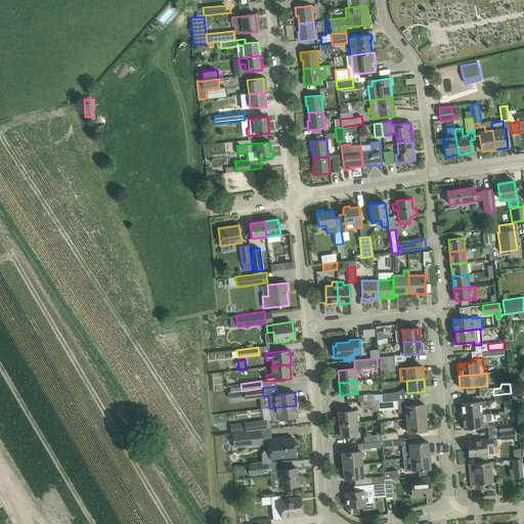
[(230,392),(227,392),(228,398),(244,396),(245,400),(263,397),(263,396),(262,388),(242,391),(230,392)]
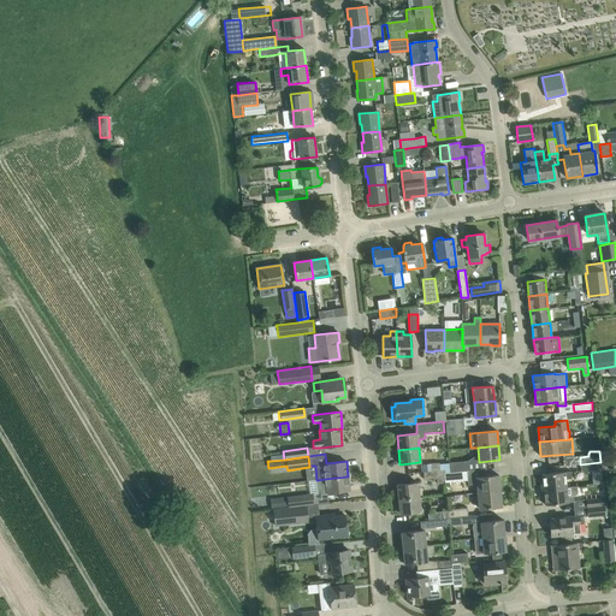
[(467,472),(468,471),(467,461),(449,462),(450,473),(462,472),(467,472)]
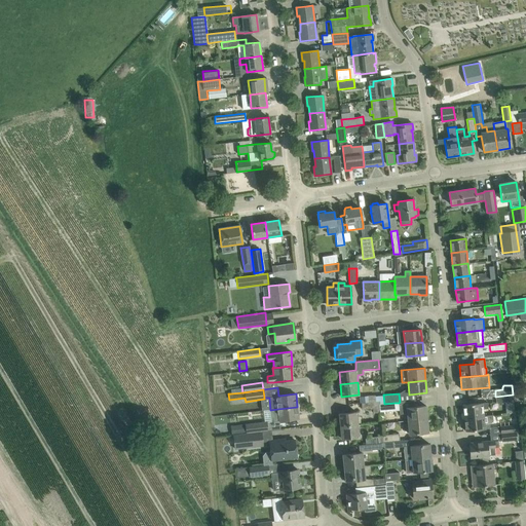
[(348,408),(348,397),(331,397),(332,408),(348,408)]
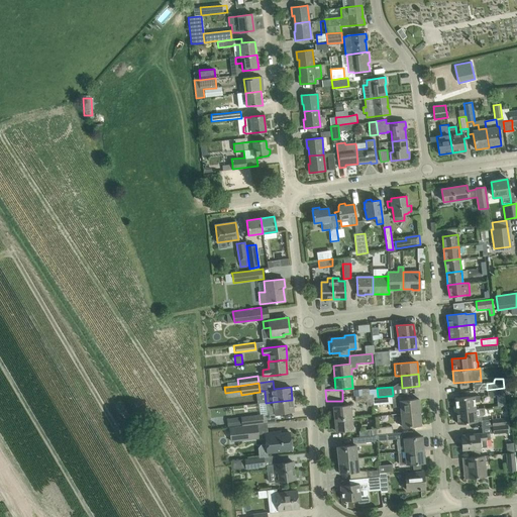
[(355,396),(355,403),(367,402),(367,406),(374,406),(374,404),(373,397),(374,397),(373,394),(360,395),(355,396)]
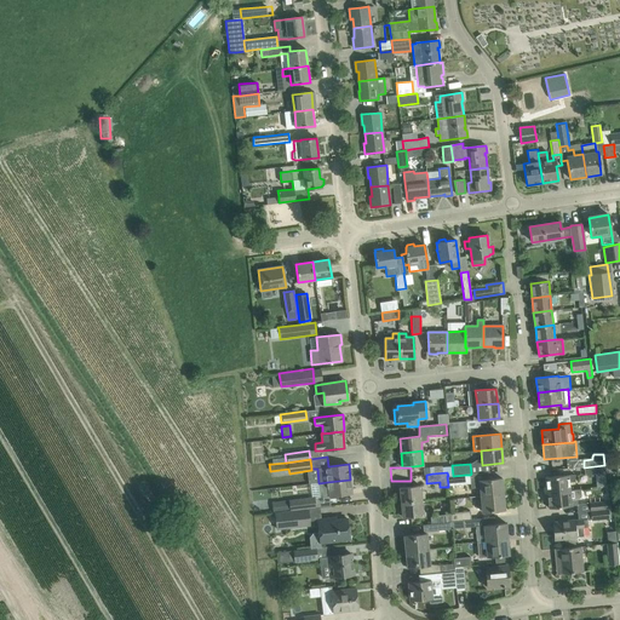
[(481,497),(504,494),(501,478),(491,480),(489,474),(470,475),(471,482),(471,488),(480,488),(481,497)]
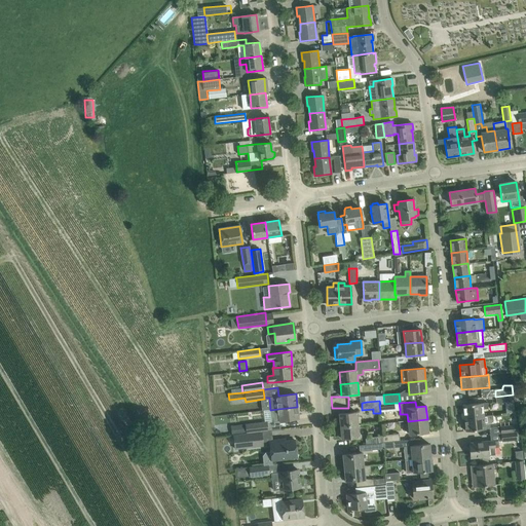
[(399,403),(395,403),(384,404),(383,404),(380,404),(379,404),(380,411),(400,409),(399,403)]
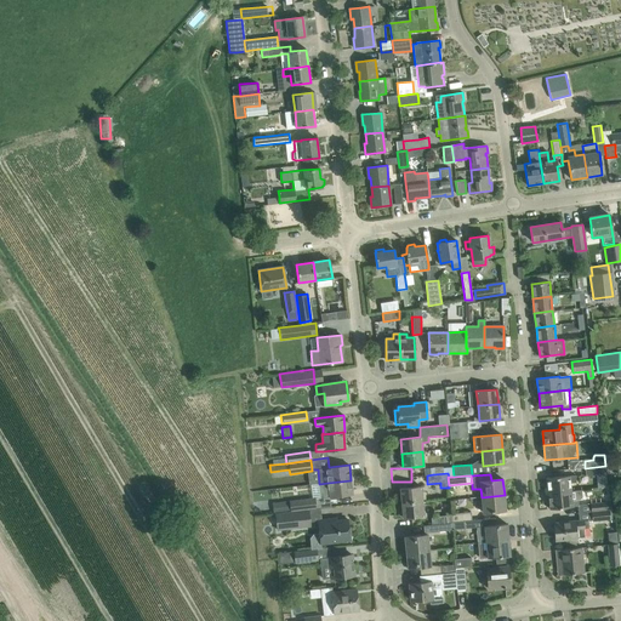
[(547,478),(548,494),(571,491),(570,483),(576,483),(575,476),(569,476),(547,478)]
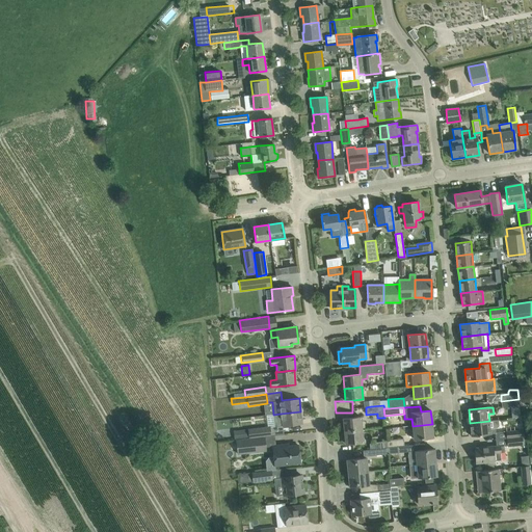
[(302,424),(300,411),(281,414),(273,415),(275,427),(302,424)]
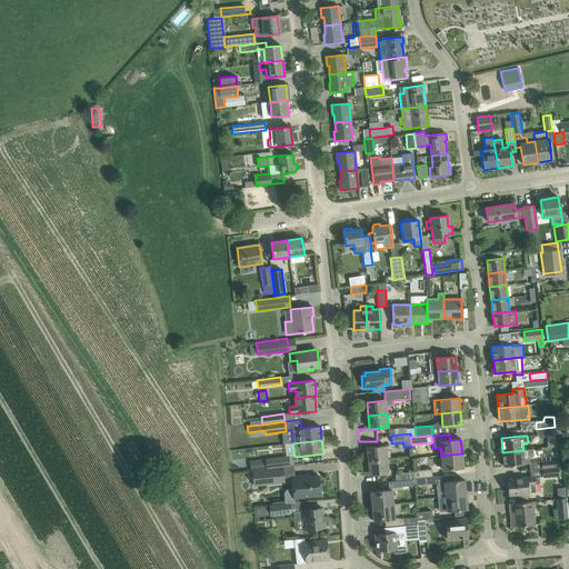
[(367,448),(368,461),(387,459),(386,446),(367,448)]
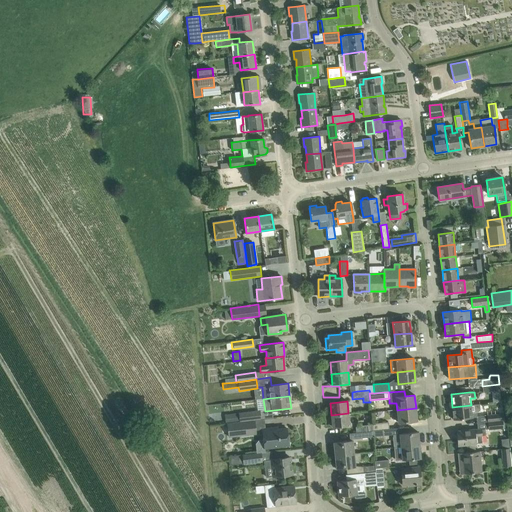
[(471,405),(452,407),(453,420),(472,418),(477,417),(476,412),(478,412),(480,409),(479,404),(471,405)]
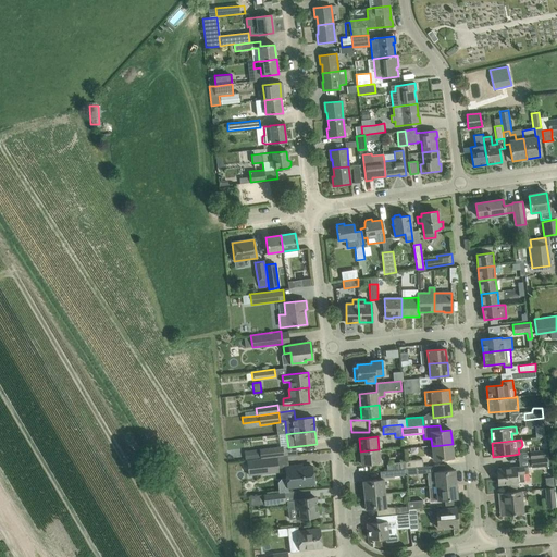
[(453,444),(432,446),(433,460),(454,458),(453,444)]
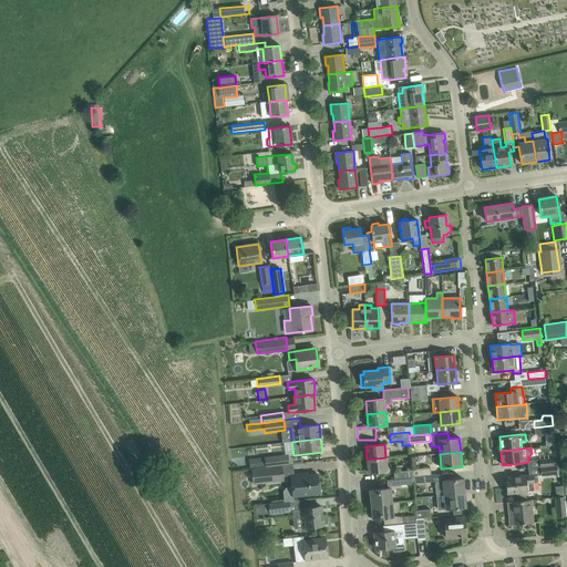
[(249,459),(250,468),(282,465),(288,465),(287,454),(249,459)]
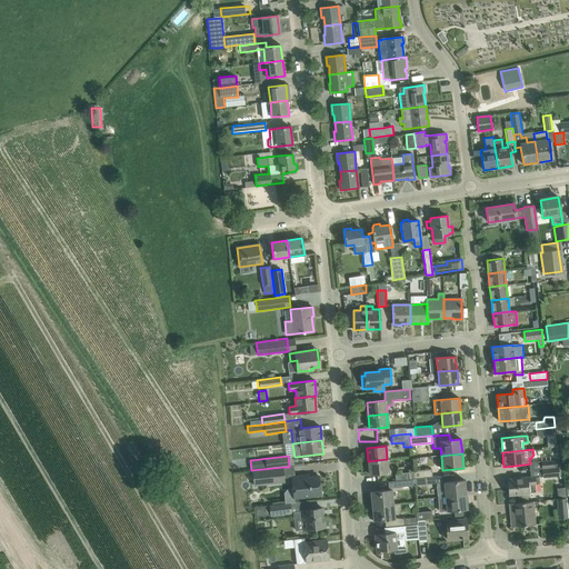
[(541,460),(542,468),(565,466),(563,460),(560,460),(560,458),(541,460)]
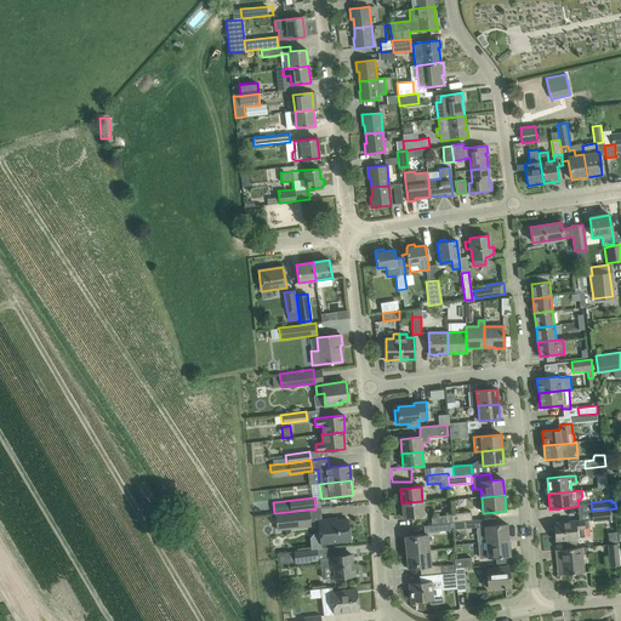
[(422,501),(402,503),(403,518),(423,516),(422,501)]
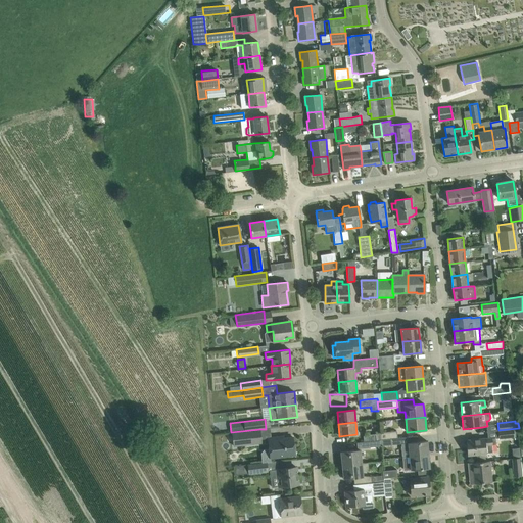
[(519,428),(498,430),(500,439),(520,436),(519,428)]
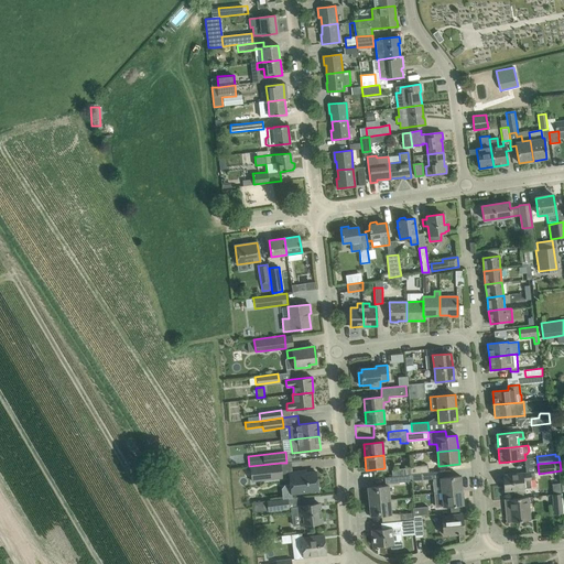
[(281,463),(249,466),(250,483),(283,478),(281,463)]
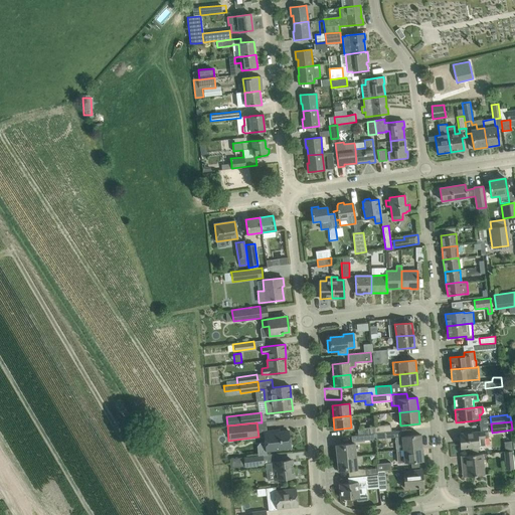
[(379,433),(387,432),(392,432),(391,423),(374,425),(374,434),(379,433)]
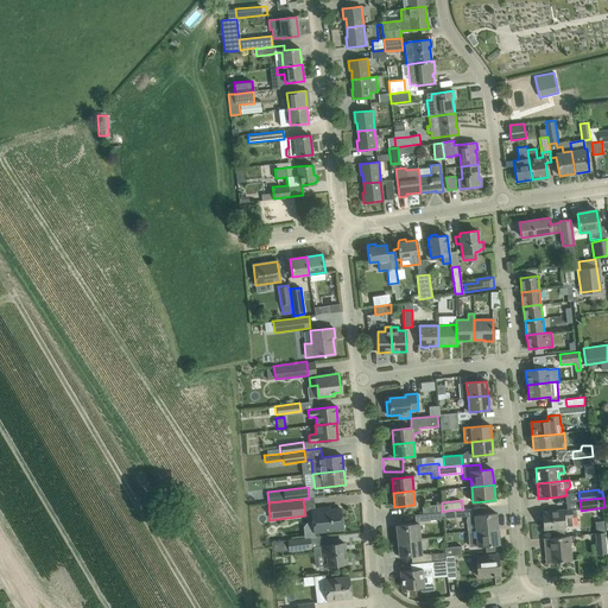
[(311,510),(315,532),(343,529),(341,508),(322,511),(322,508),(311,510)]
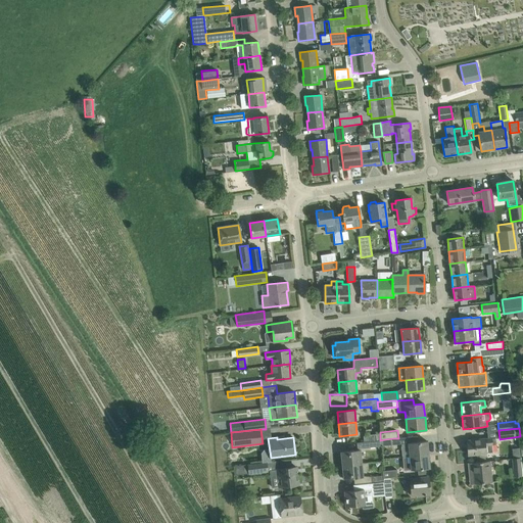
[(485,453),(492,452),(492,444),(495,444),(495,438),(484,439),(467,440),(468,455),(485,454),(485,453)]
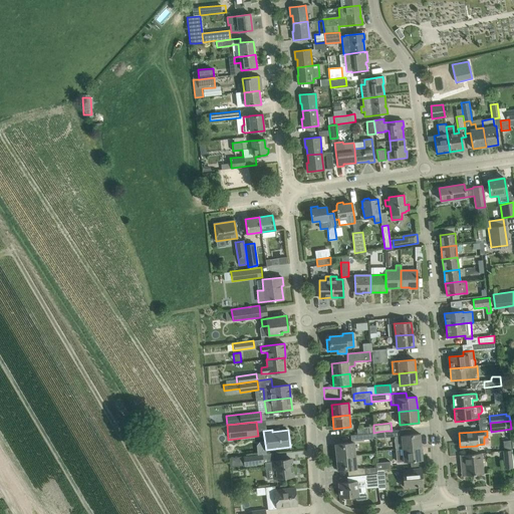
[(401,436),(395,437),(396,450),(396,449),(421,447),(420,434),(401,436)]
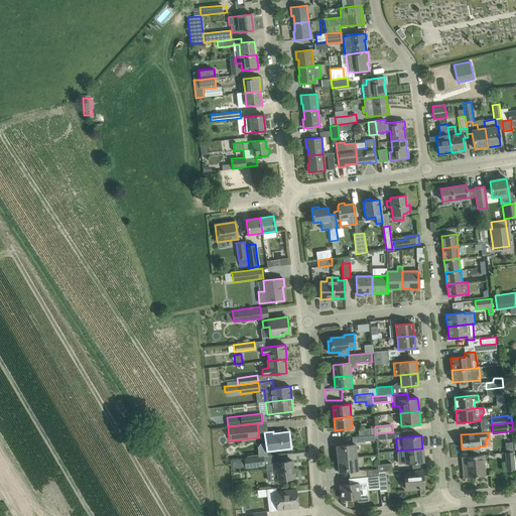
[(337,445),(338,459),(357,457),(355,444),(337,445)]
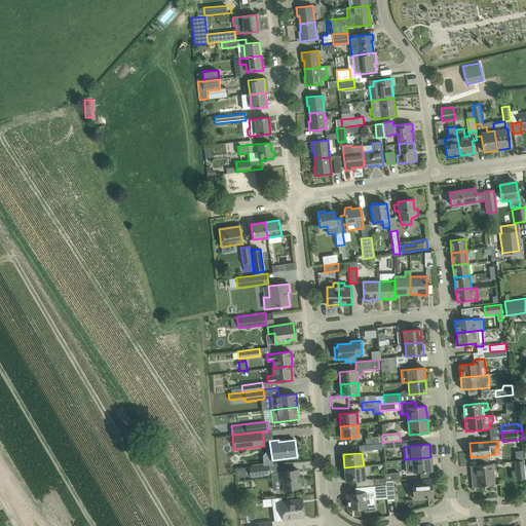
[(430,457),(405,459),(405,460),(405,461),(406,462),(407,464),(407,465),(408,467),(409,473),(413,473),(433,471),(430,457)]
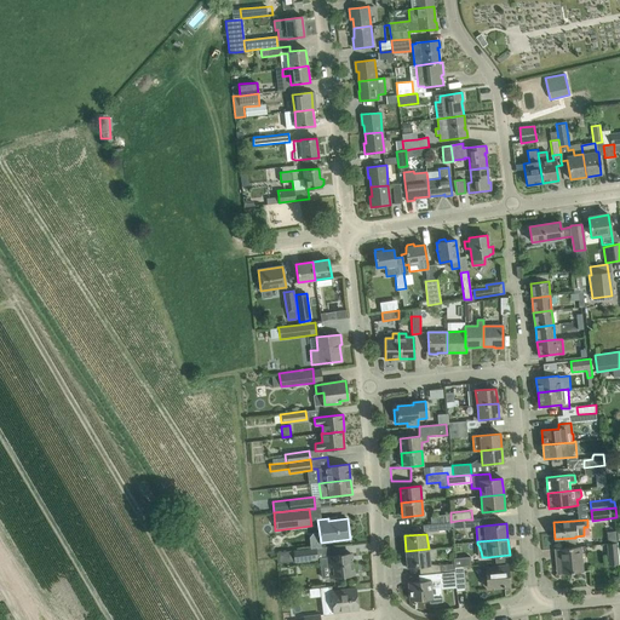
[(618,543),(608,544),(610,566),(619,564),(618,543)]
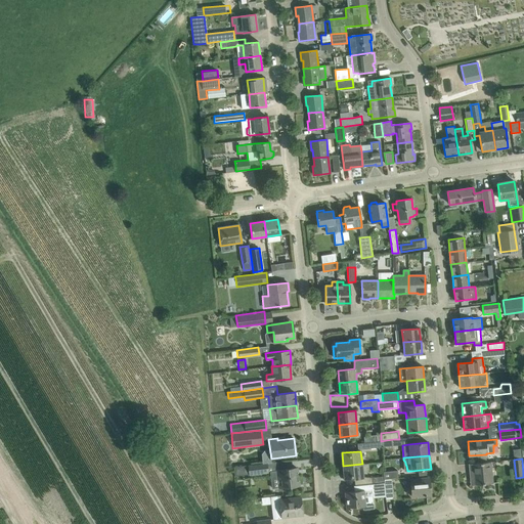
[(267,464),(249,466),(249,475),(268,473),(268,472),(270,472),(276,471),(278,470),(277,462),(271,463),(268,463),(267,463),(267,464)]
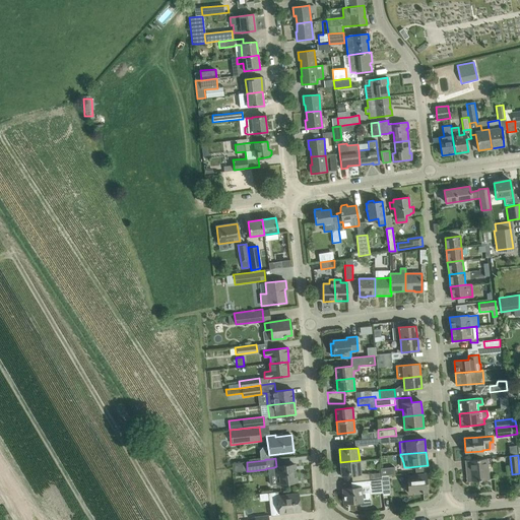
[(469,467),(471,481),(489,479),(486,458),(466,460),(467,467),(469,467)]
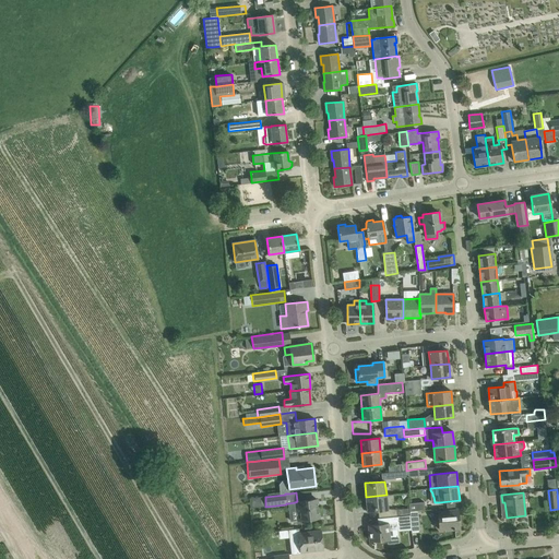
[(367,511),(388,509),(387,504),(393,502),(393,495),(387,495),(366,497),(367,511)]
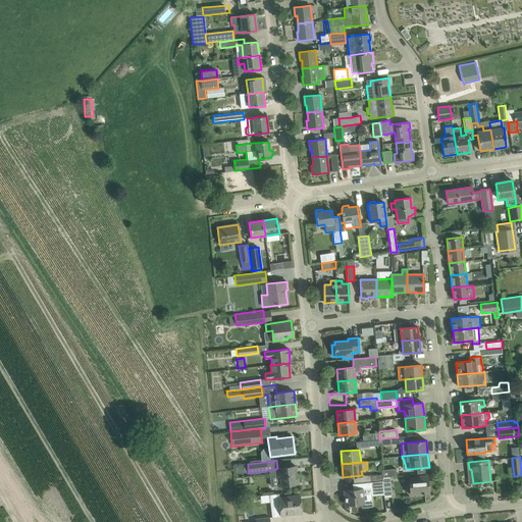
[(276,476),(270,477),(271,486),(288,484),(298,483),(296,466),(277,468),(275,469),(276,476)]
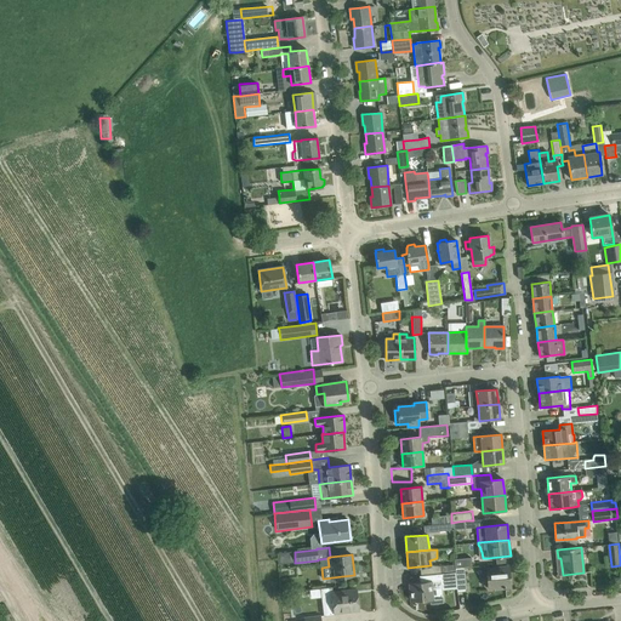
[(486,569),(489,588),(495,587),(496,588),(511,587),(508,567),(486,569)]
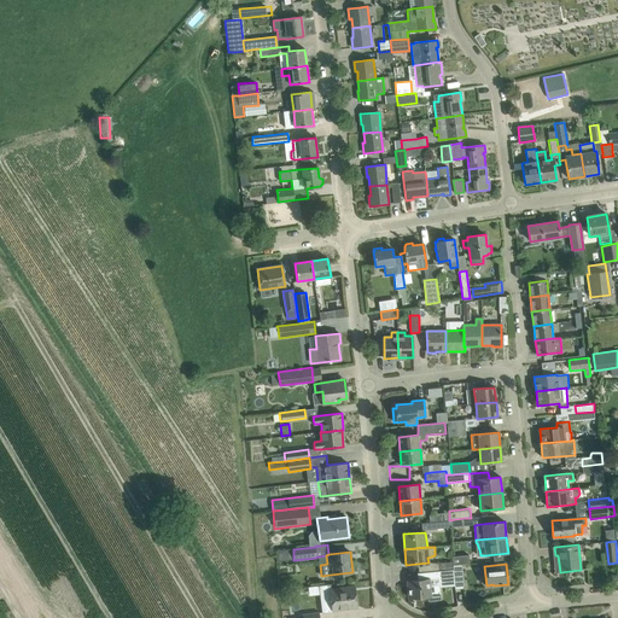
[(464,589),(462,565),(453,565),(453,570),(454,581),(455,590),(464,589)]
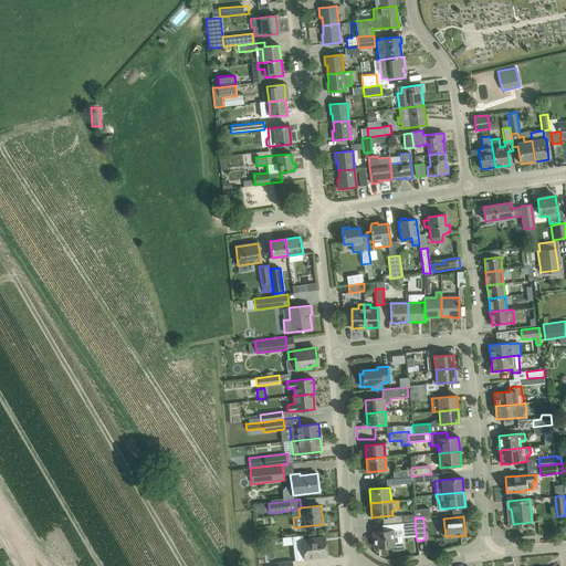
[(405,533),(416,532),(415,522),(404,523),(405,533)]
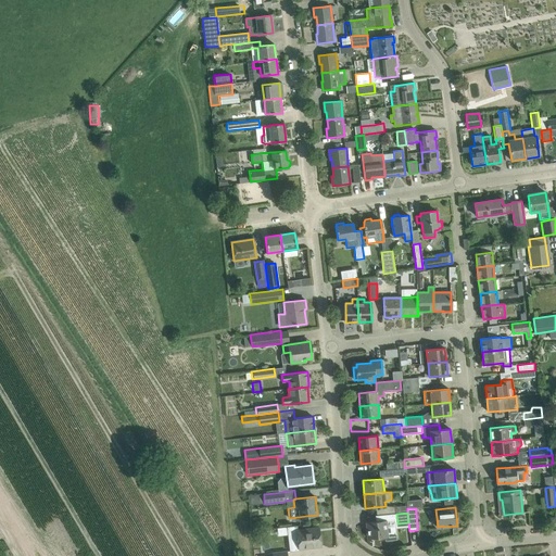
[(366,522),(368,538),(388,536),(387,528),(395,527),(394,520),(366,522)]
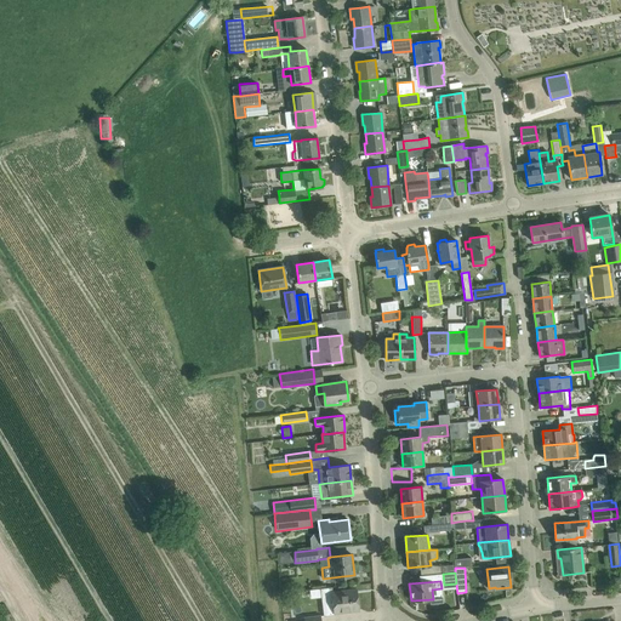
[(332,592),(332,587),(323,588),(326,616),(335,615),(335,613),(358,610),(355,590),(332,592)]
